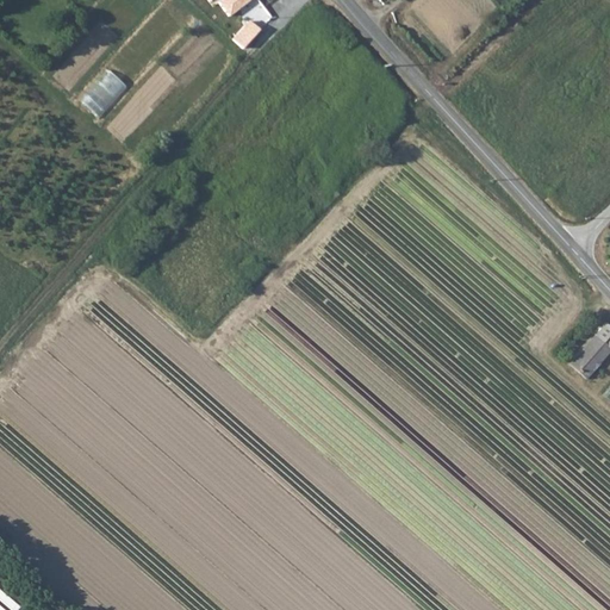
[(224,0),(221,4),(231,17),(251,0),(224,0)]
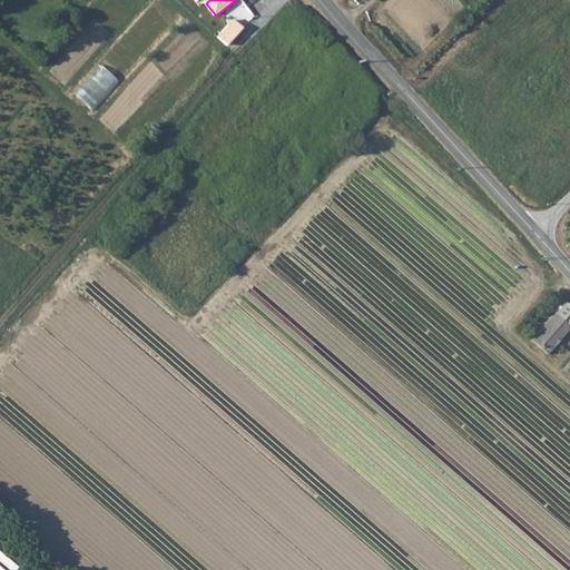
[(231,22),(217,37),(226,43),(238,29),(231,22)]
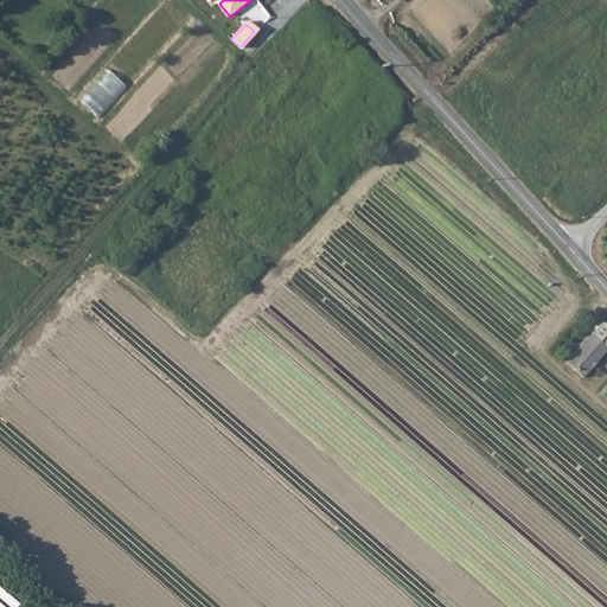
[(108,108),(147,68),(128,49),(89,89),(108,108)]
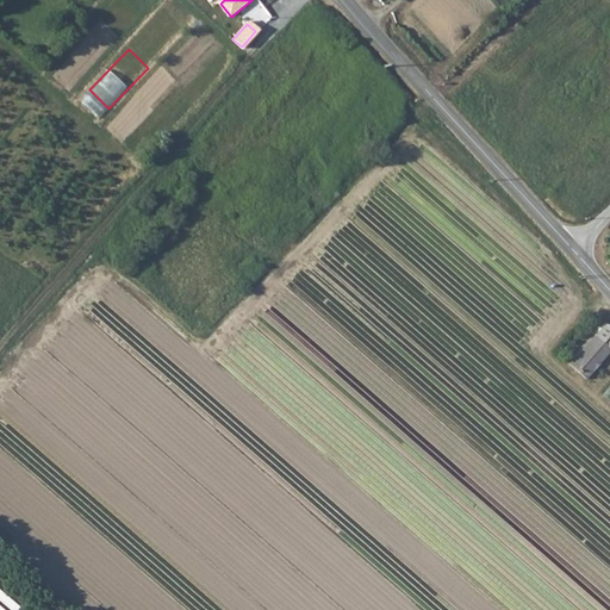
[(603,319),(591,334),(609,349),(609,348),(609,319),(607,323),(603,319)]
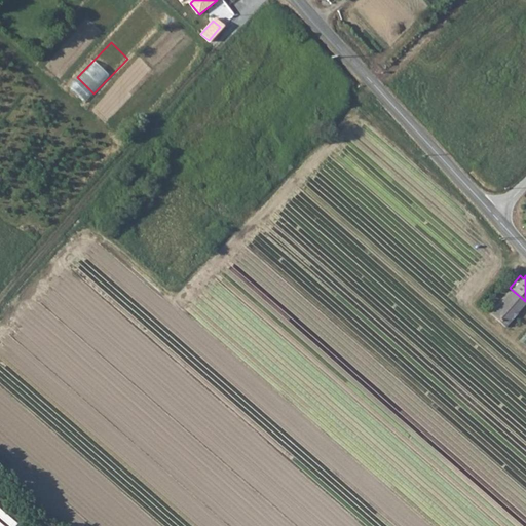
[(505,326),(525,301),(510,288),(490,312),(505,326)]
